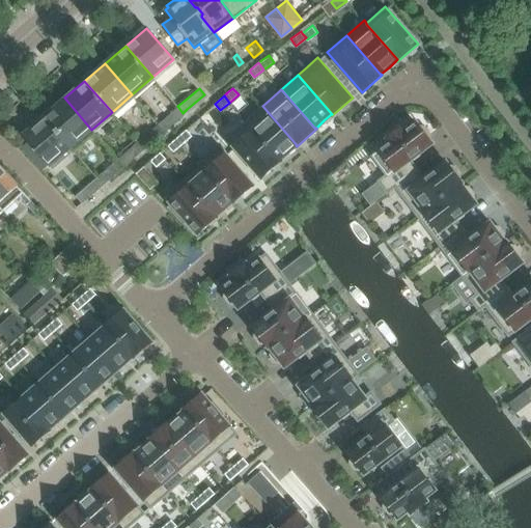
[(71,147),(91,130),(64,98),(44,115),(71,147)]
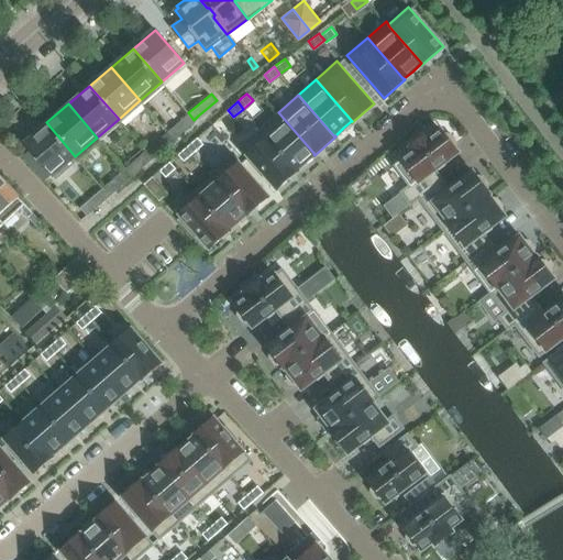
[(172,139),(194,120),(188,112),(185,116),(166,132),(172,139)]
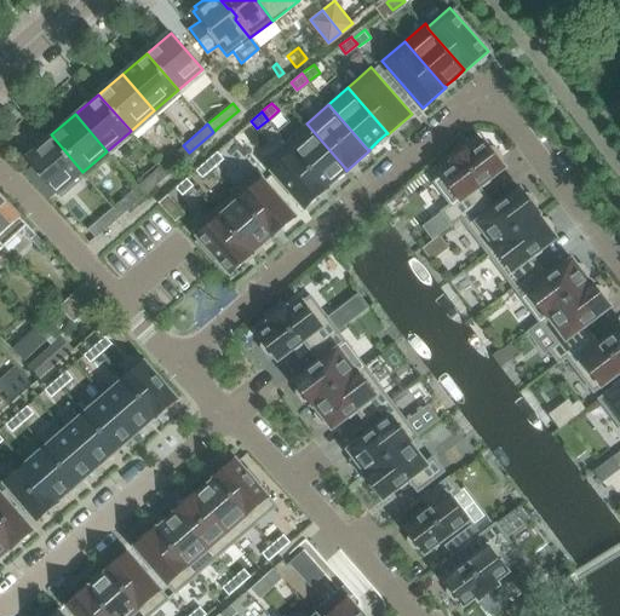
[(306,124),(287,140),(327,186),(327,185),(337,178),(345,170),(346,170),(306,124)]
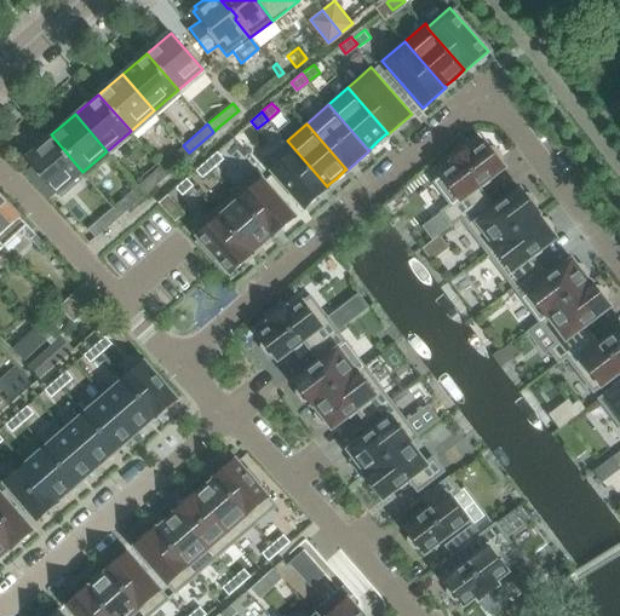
[(61,191),(82,172),(51,134),(27,155),(63,196),(64,195),(61,191)]
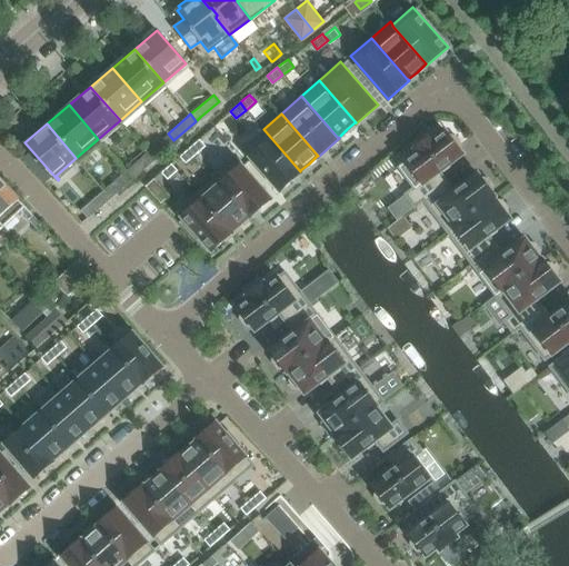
[(300,171),(263,129),(242,148),(280,190),(301,171),(300,170),(300,171)]
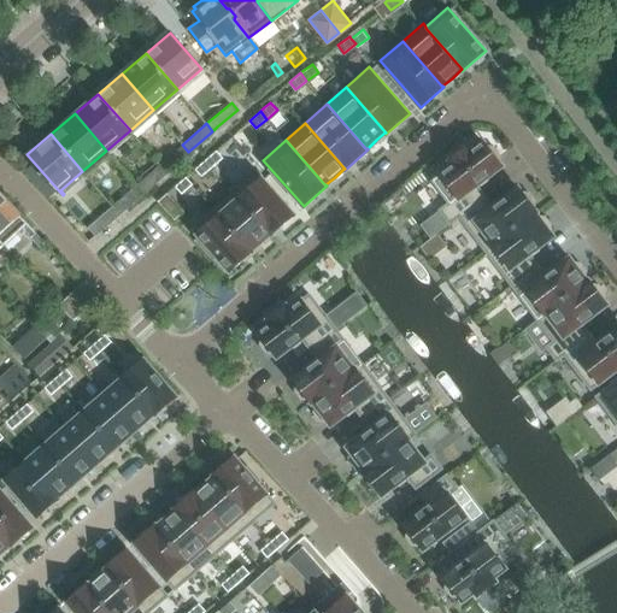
[(450,223),(459,216),(458,216),(485,195),(477,184),(501,165),(499,161),(500,154),(494,145),(486,145),(483,141),(471,149),(468,146),(448,160),(452,165),(432,180),(448,202),(440,208),(450,223)]
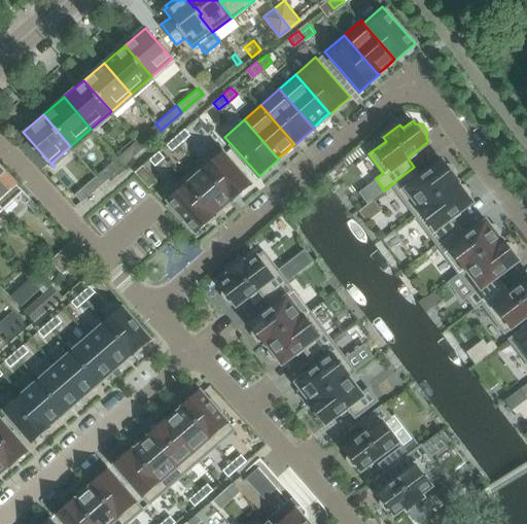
[(142,147),(161,130),(155,124),(139,138),(136,140),(142,147)]
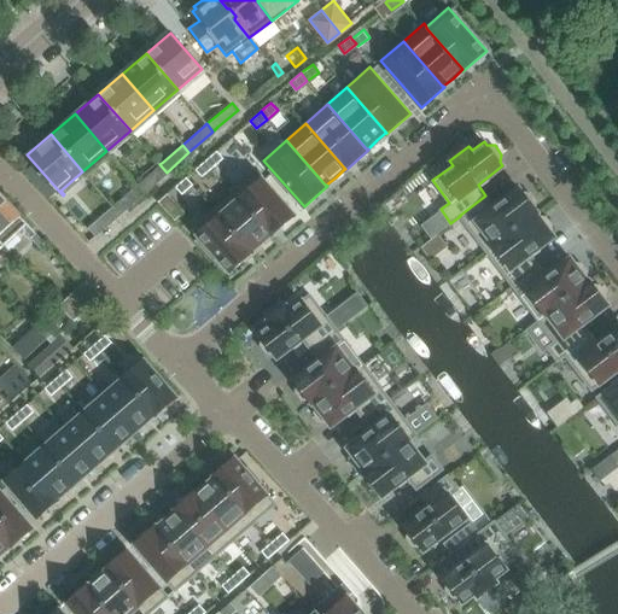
[(207,159),(213,167),(223,157),(216,150),(207,159)]
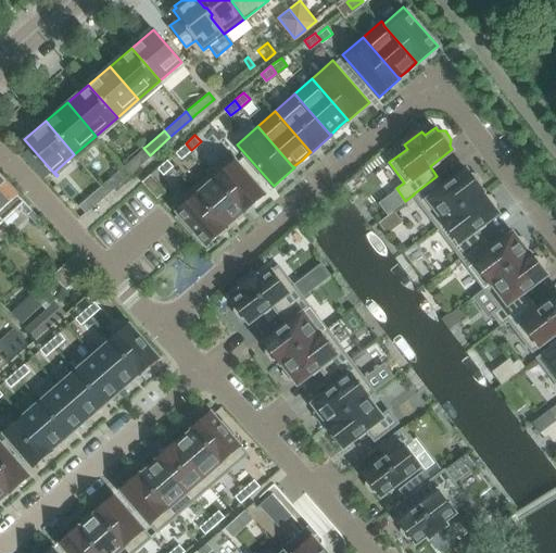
[(181,159),(191,150),(186,143),(176,152),(181,159)]
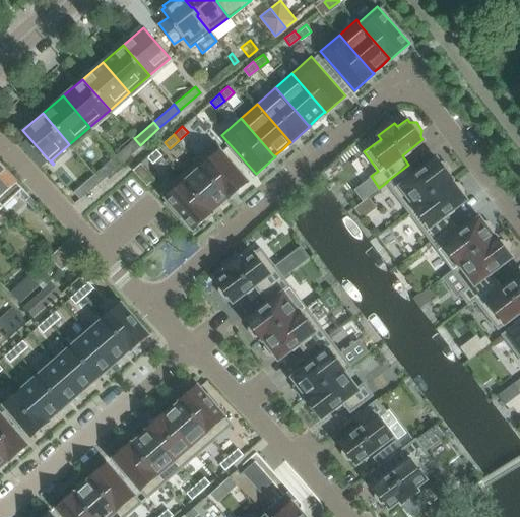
[(136,148),(140,145),(134,138),(131,141),(114,155),(120,163),(136,148)]
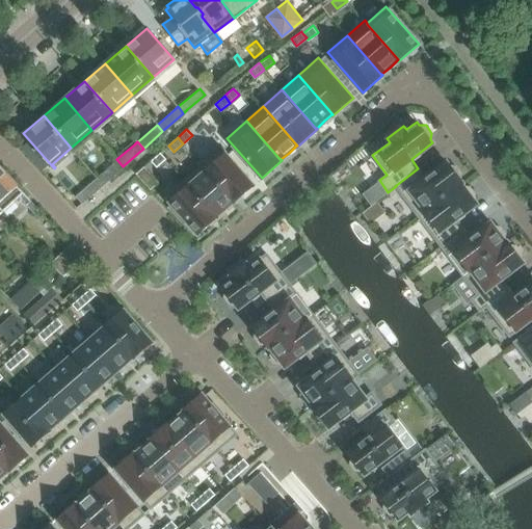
[(233,201),(233,202),(233,203),(254,185),(218,144),(198,162),(202,165),(233,201)]
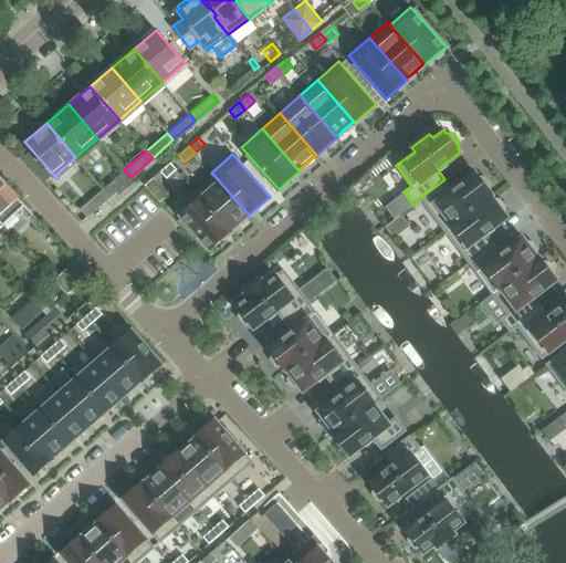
[(177,168),(170,162),(160,170),(167,177),(177,168)]
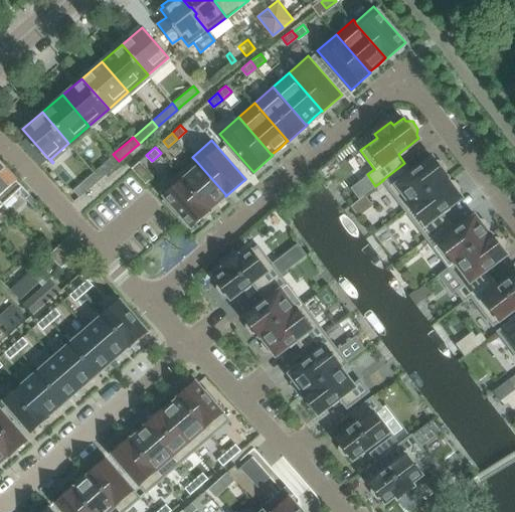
[(102,175),(119,161),(113,154),(97,169),(93,172),(99,178),(102,175)]
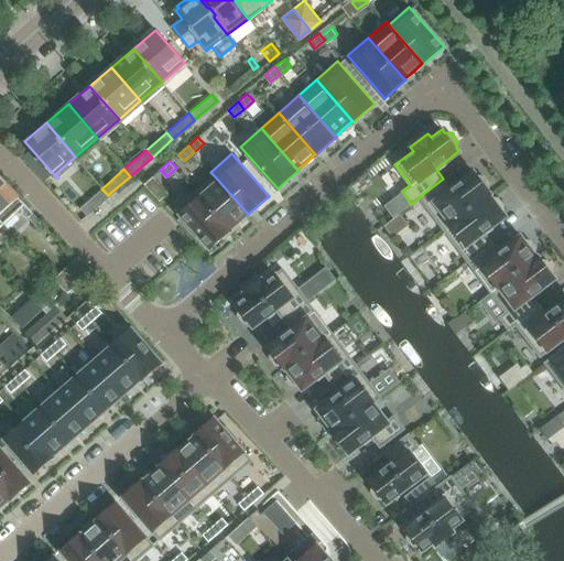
[(419,197),(420,197),(443,228),(489,194),(490,194),(488,191),(489,183),(484,175),(476,174),(474,171),(451,189),(443,179),(419,197)]
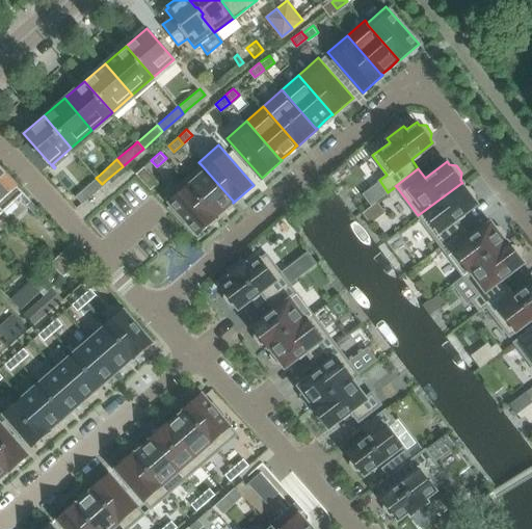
[(224,209),(233,202),(233,201),(202,165),(185,180),(216,216),(217,215),(224,209)]
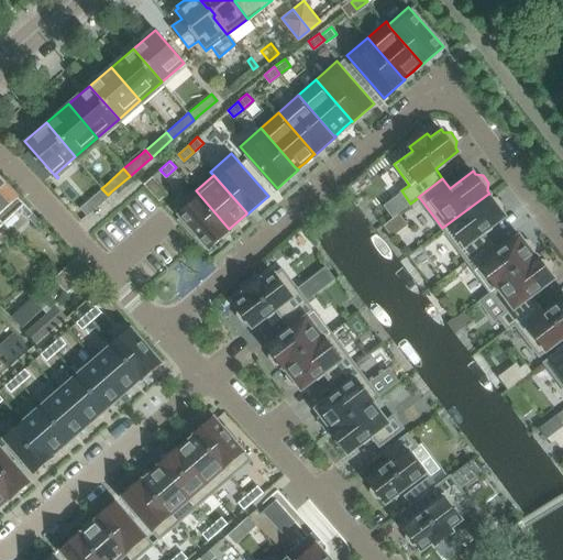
[(0,217),(4,221),(24,202),(0,176),(0,217)]
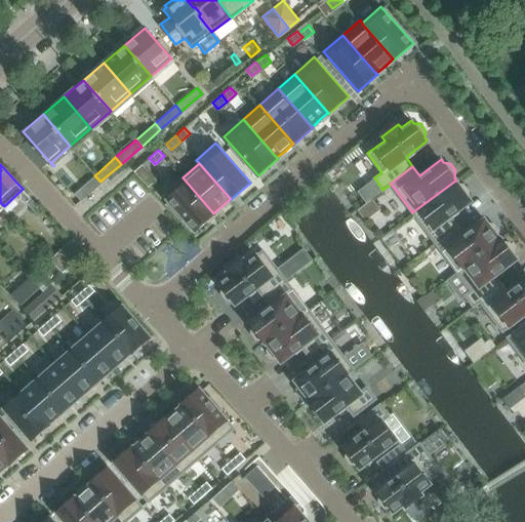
[(97,185),(101,182),(94,175),(91,178),(75,192),(81,199),(97,185)]
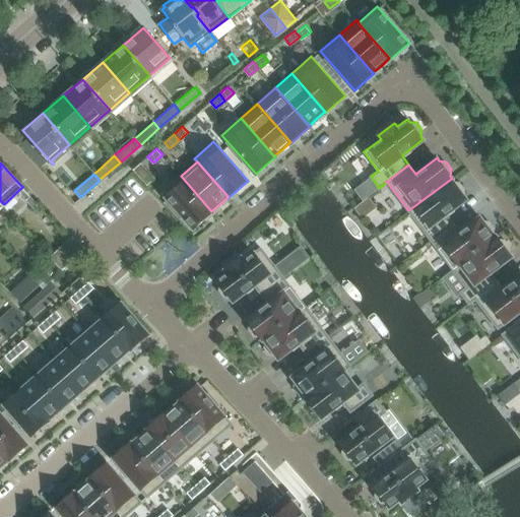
[(213,211),(212,210),(211,211),(181,176),(161,192),(193,229),(213,211)]
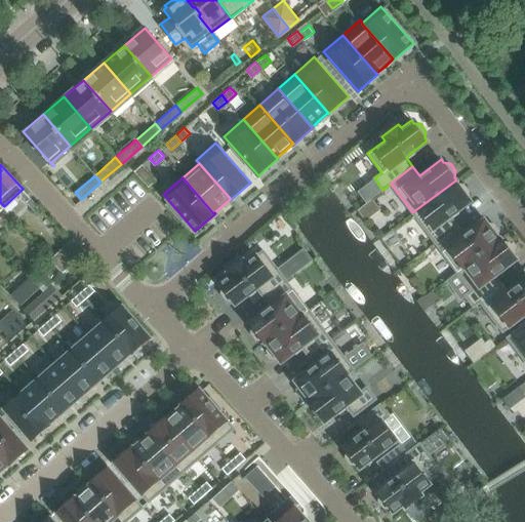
[(455,181),(412,212),(435,242),(457,225),(450,216),(471,200),(469,198),(470,191),(463,184),(456,183),(455,181)]
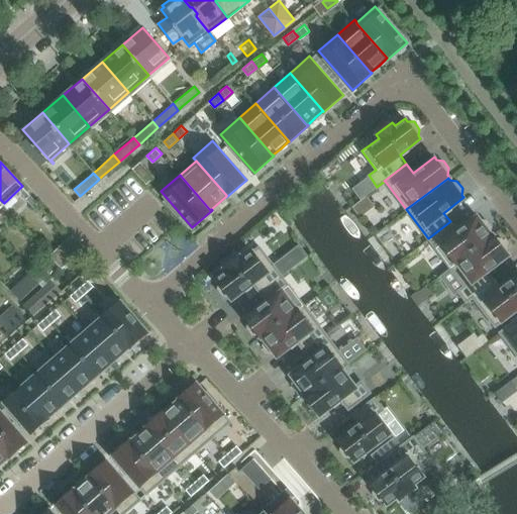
[(30,194),(25,199),(33,207),(38,202),(30,194)]
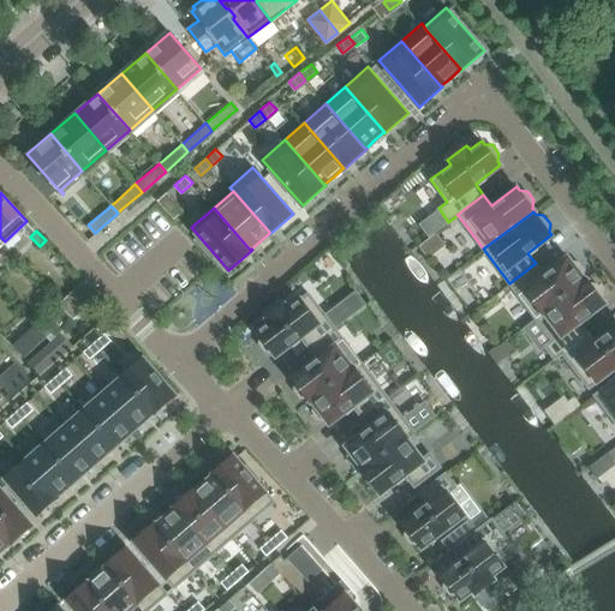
[(509,283),(536,318),(586,280),(585,279),(584,277),(585,269),(578,261),(571,259),(567,256),(543,274),(536,263),(509,283)]
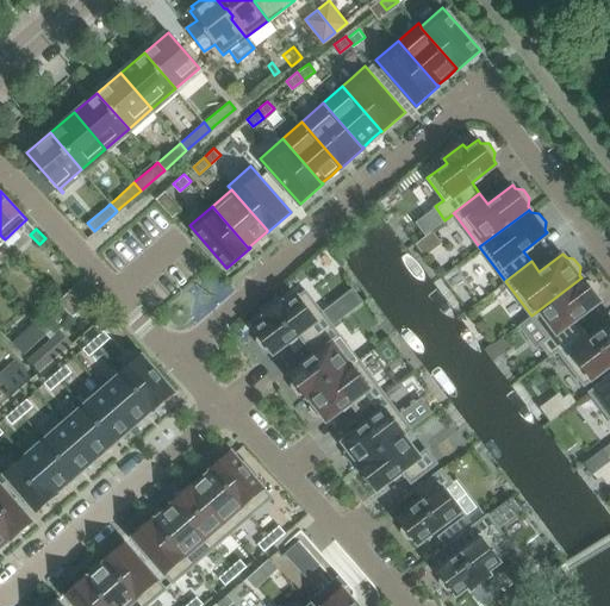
[(582,277),(531,316),(547,336),(540,342),(551,356),(558,350),(558,349),(583,330),(576,319),(601,300),(597,297),(598,288),(592,280),(584,279),(582,275),(580,276),(582,277)]
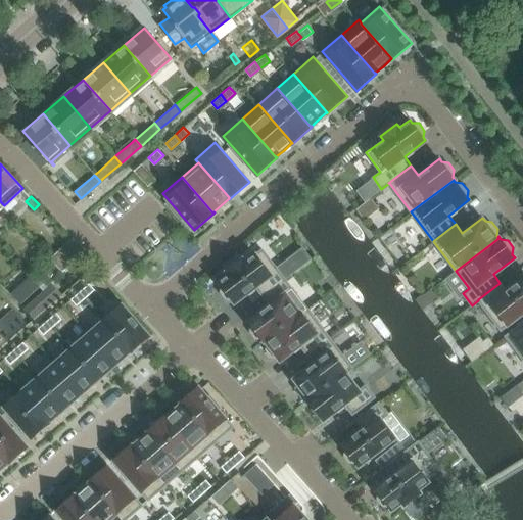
[(255,286),(263,295),(285,279),(277,268),(262,248),(245,262),(242,258),(227,271),(229,274),(219,282),(221,285),(220,291),(225,298),(232,299),(234,302),(255,286)]
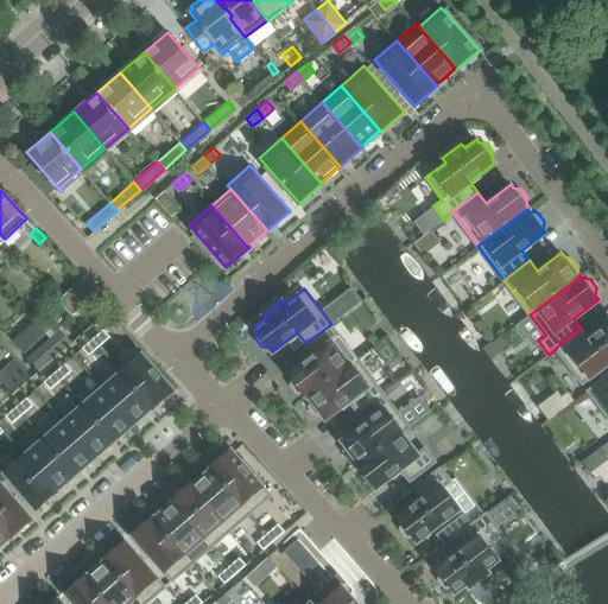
[(353,306),(361,300),(352,288),(344,294),(353,306)]
